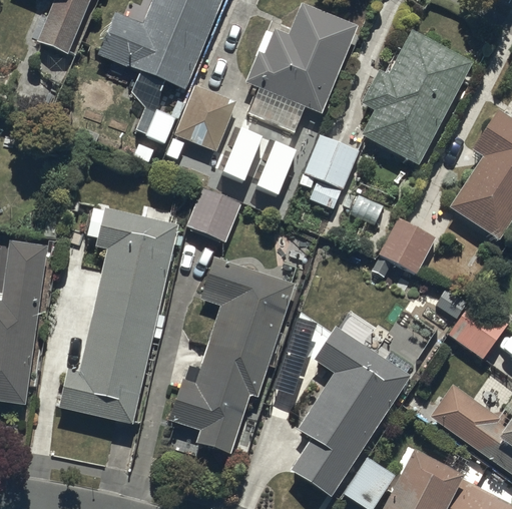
[(53,0),(37,38),(73,54),(96,0),(53,0)]
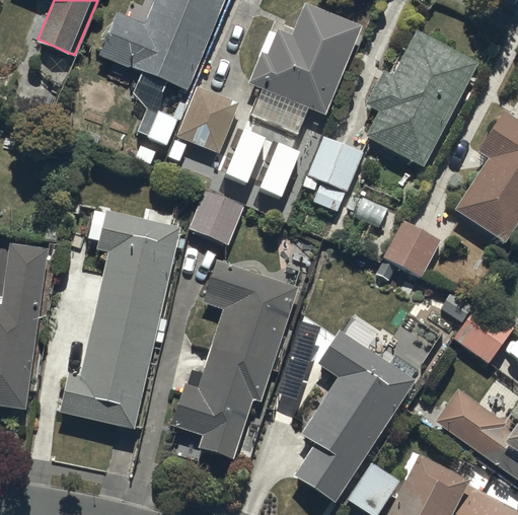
[(151,0),(143,22),(119,12),(99,56),(142,74),(139,81),(162,91),(166,80),(185,88),(222,0),(151,0)]
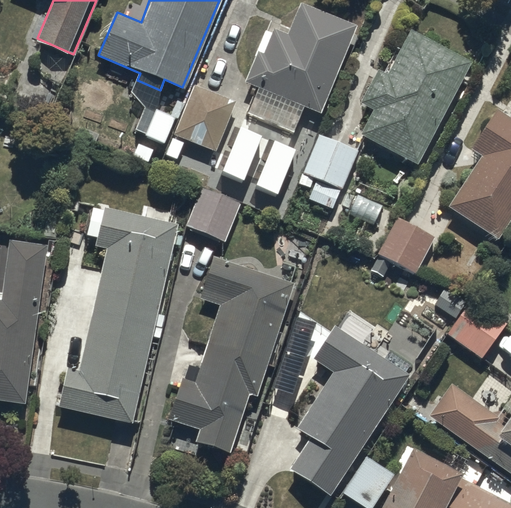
[(356,25),(300,3),(290,34),(274,29),(267,52),(257,49),(247,83),(259,87),(250,116),(297,131),(305,107),(321,112),(356,25)]
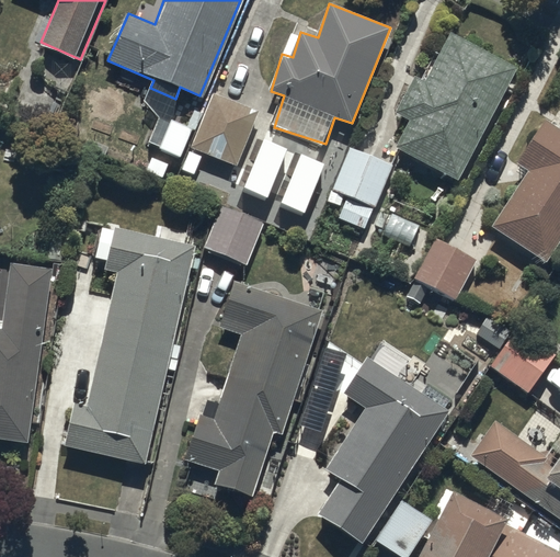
[(515,67),(450,35),(427,82),(416,77),(397,116),(407,122),(395,149),(459,181),(515,67)]
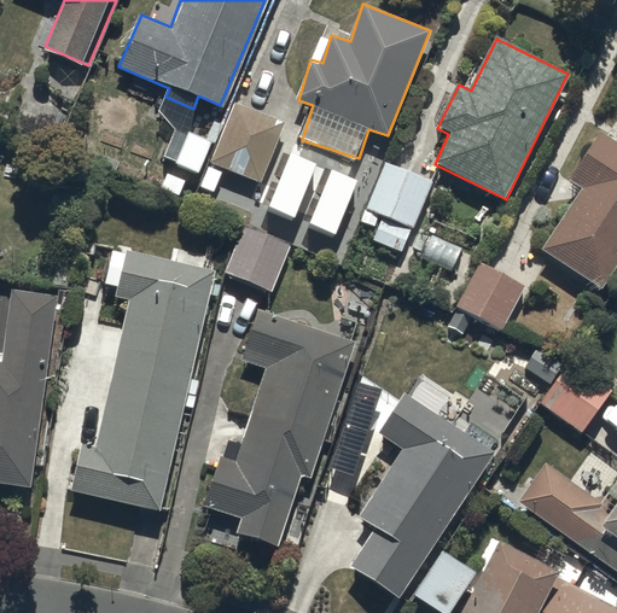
[(285,118),(233,100),(226,123),(214,120),(207,139),(219,142),(211,163),(265,181),(285,118)]
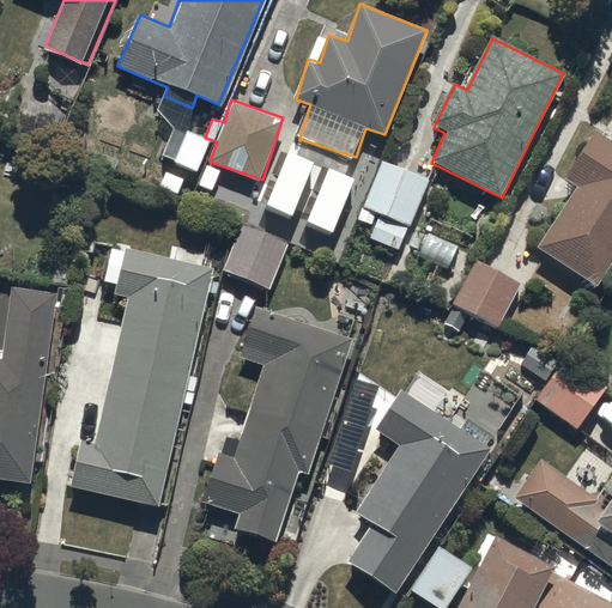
[(208,139),(171,126),(159,154),(198,169),(208,139)]
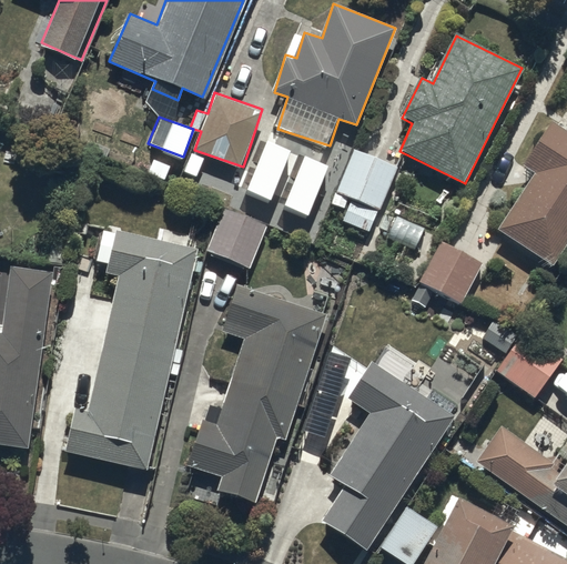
[(566,131),(548,119),(519,162),(535,173),(497,229),(552,265),(566,241),(566,131)]
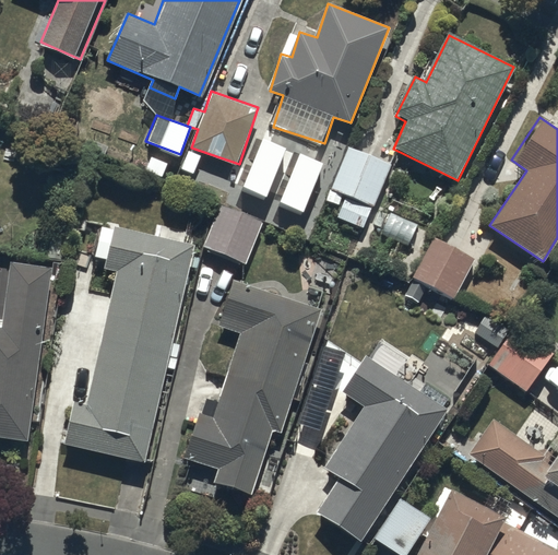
[(390,163),(346,146),(331,190),(345,196),(337,217),(367,228),(390,163)]
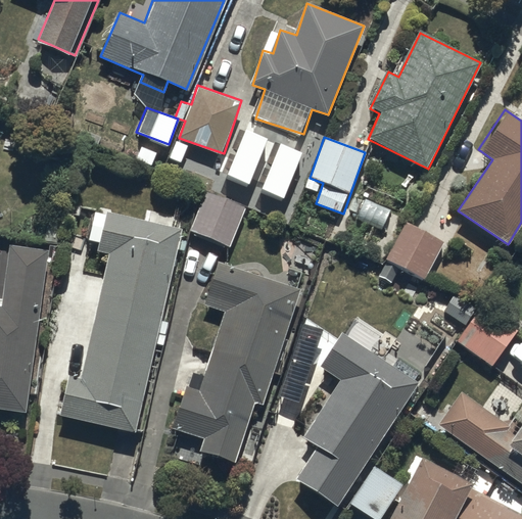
[(244,204),(204,190),(190,231),(230,245),(244,204)]
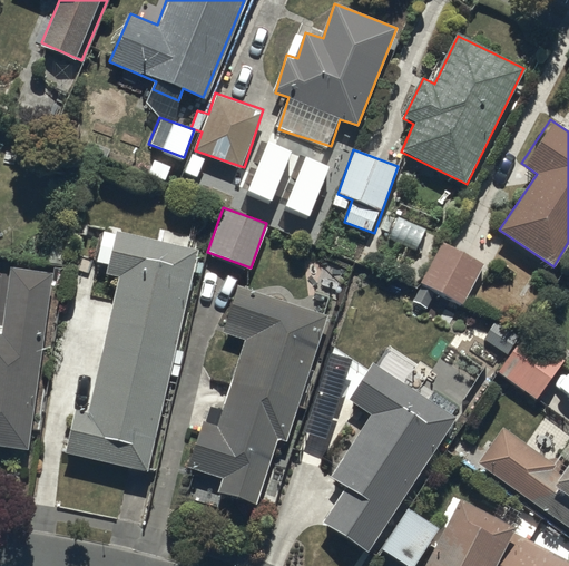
[(175,349),(197,251),(116,232),(115,235),(102,232),(96,260),(109,263),(106,274),(119,277),(88,412),(77,410),(66,455),(147,472),(170,373),(177,374),(183,351),(175,349)]
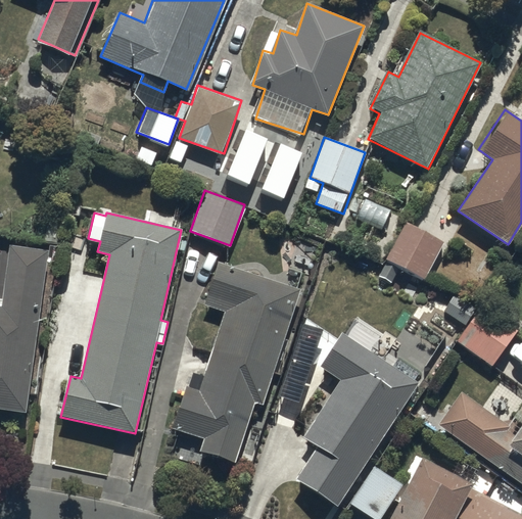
[(443,242),(405,221),(385,254),(424,277),(443,242)]
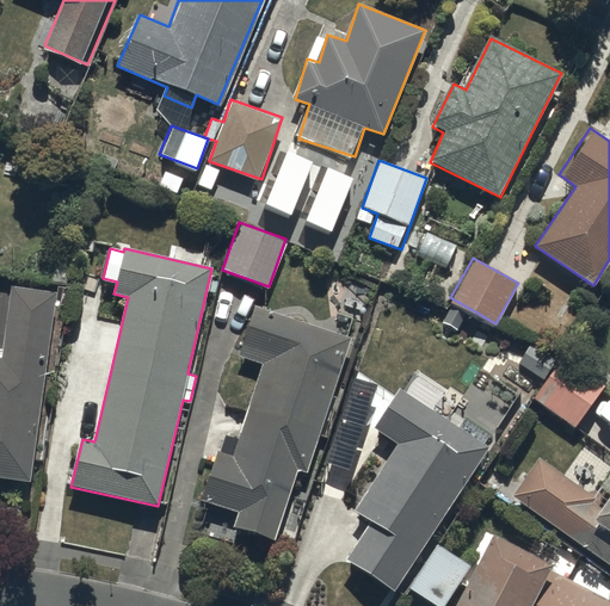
[(0,477),(30,481),(56,292),(11,286),(4,334),(0,333),(0,477)]
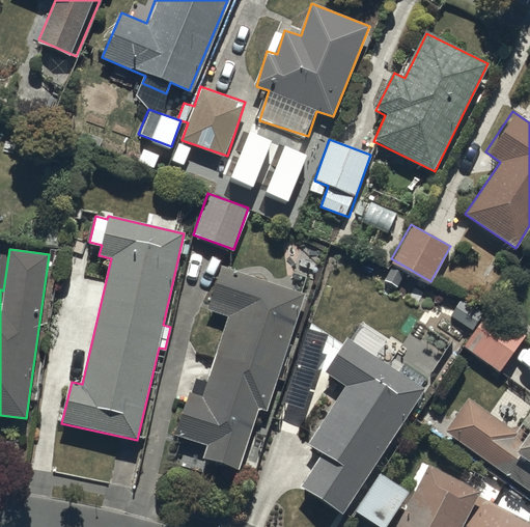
[(306,294),(219,267),(204,310),(226,316),(200,396),(190,392),(176,434),(206,444),(203,455),(241,468),(243,462),(257,466),(267,433),(258,431),(260,423),(254,420),(258,407),(269,411),(306,294)]
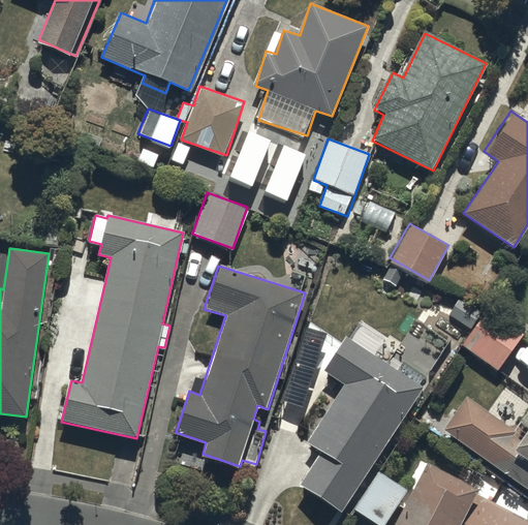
[(473,327),(449,312),(439,330),(499,370),(524,332),(485,308),(473,327)]
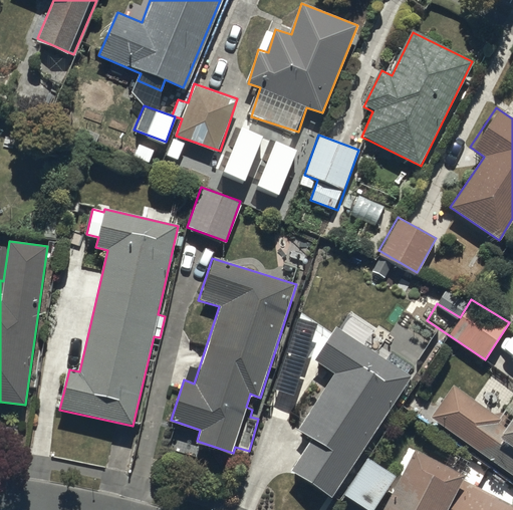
[(383,358),(335,326),(313,359),(333,373),(297,430),(309,438),(288,471),(329,498),(410,376),(407,374),(412,367),(388,351),(383,358)]
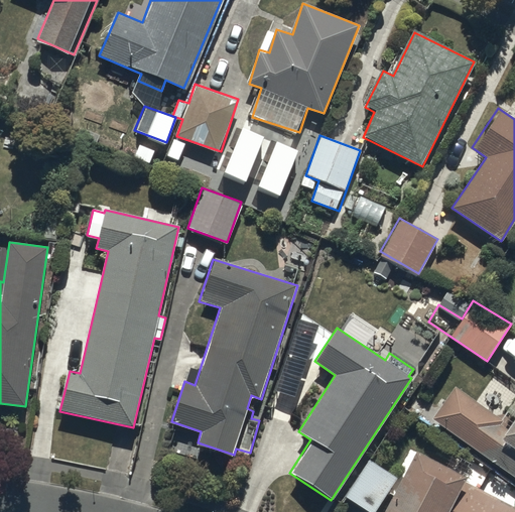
[(456,386),(432,419),(514,477),(514,399),(501,419),(456,386)]
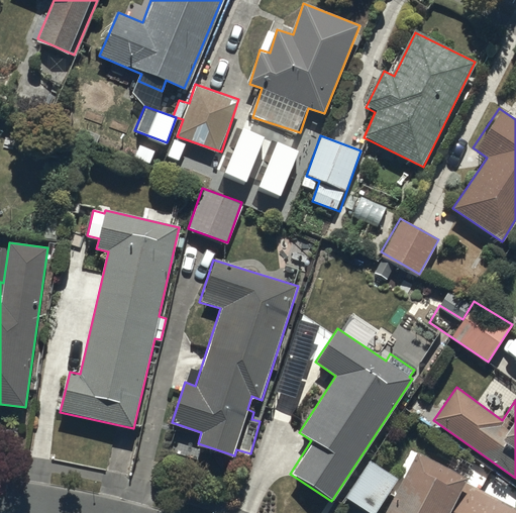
[(515,506),(415,455),(385,512),(515,512),(515,506)]
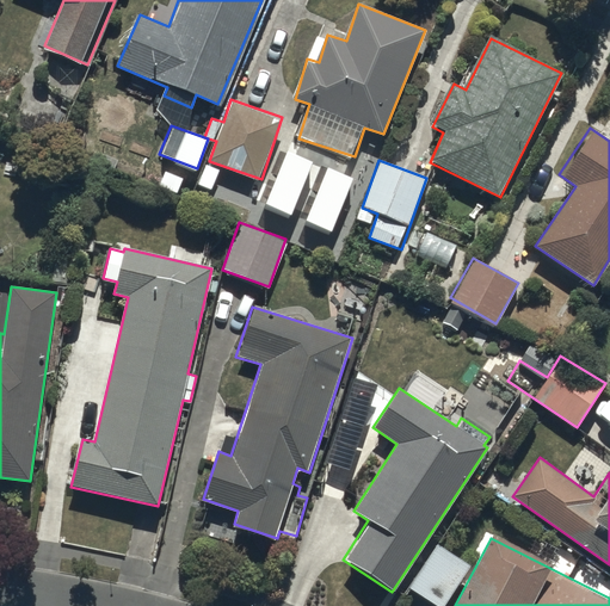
[(410,588),(437,605),(443,605),(470,564),(438,544),(410,588)]
